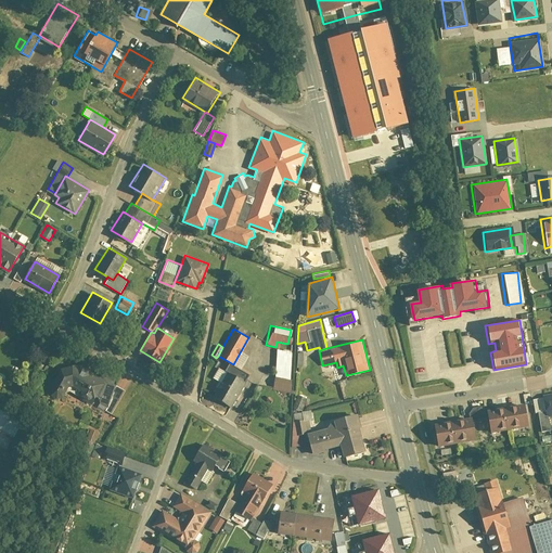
[(292,390),(293,351),(278,348),(273,388),(292,390)]
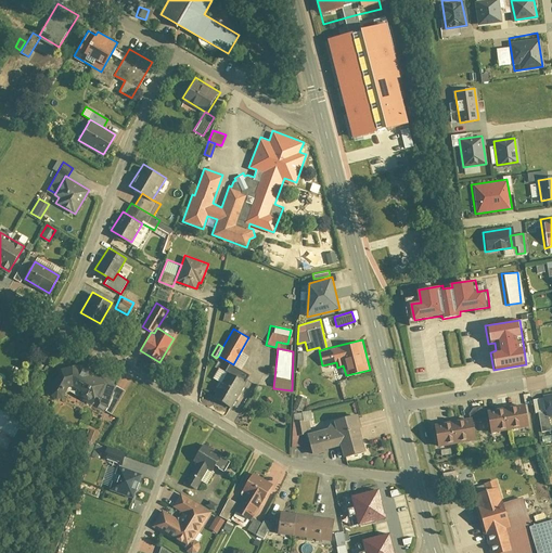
[(92,404),(104,382),(66,360),(50,390),(63,398),(69,385),(82,393),(79,397),(92,404)]
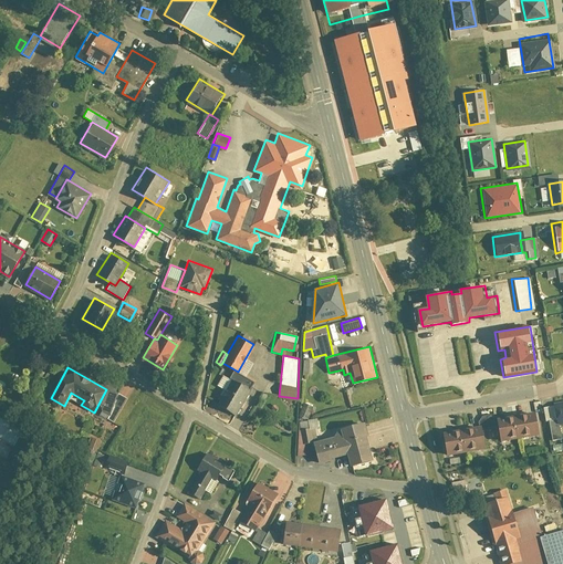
[(231,378),(250,389),(254,382),(238,372),(232,368),(228,376),(231,378)]
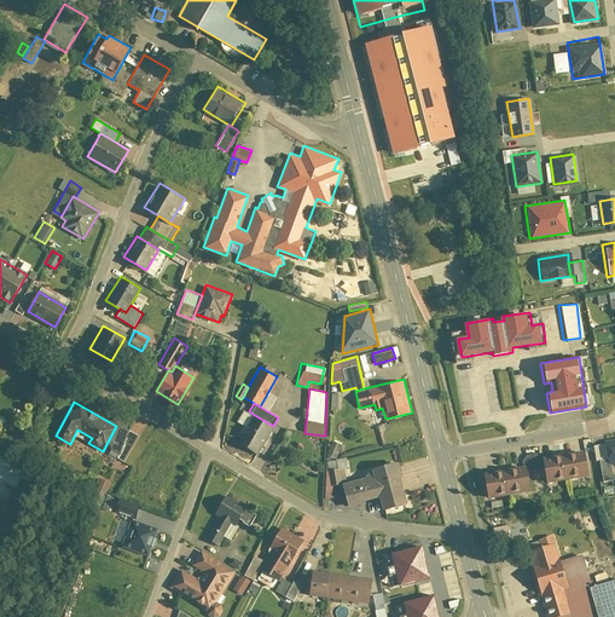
[(237,442),(257,454),(273,426),(253,414),(237,442)]
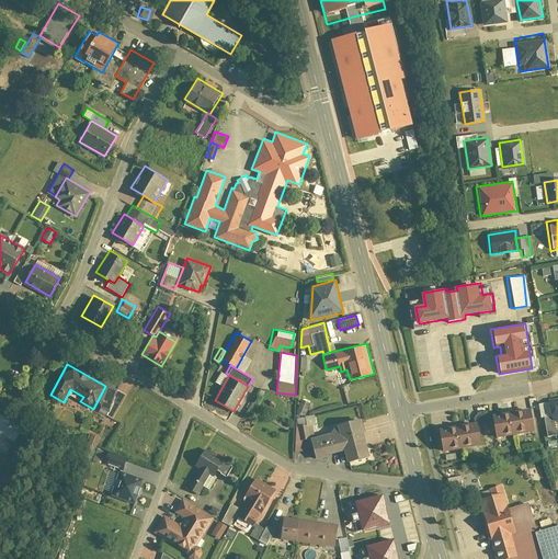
[(296,411),(305,414),(310,401),(302,397),(296,411)]
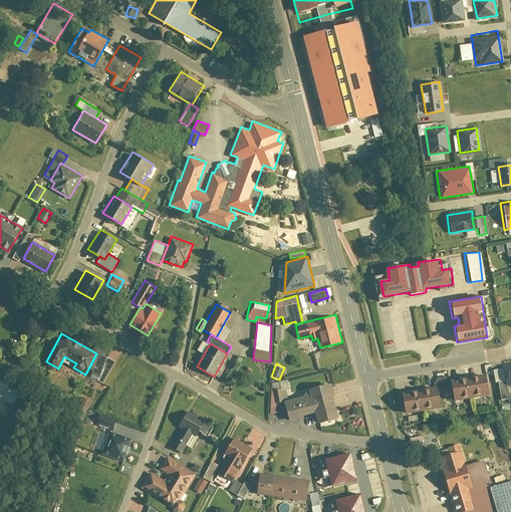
[(510,363),(502,366),(505,380),(505,385),(510,382),(510,363)]
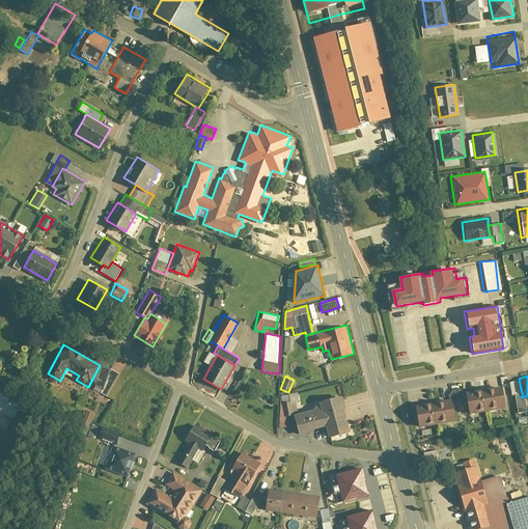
[(467,391),(470,413),(507,408),(504,386),(467,391)]
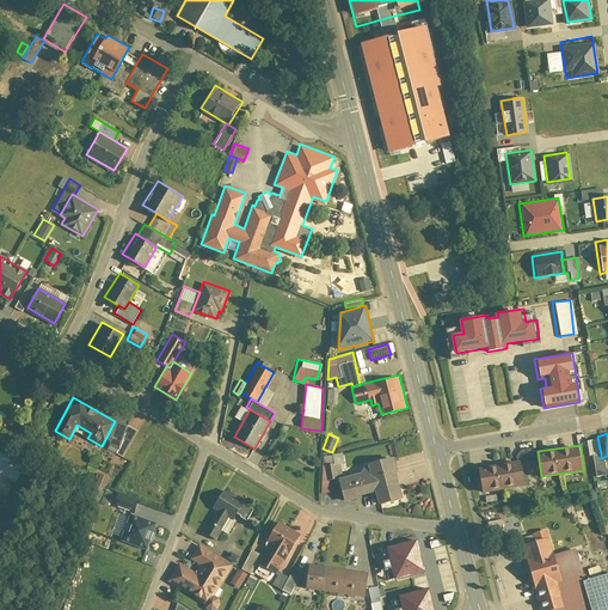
[(0,471),(16,479),(22,463),(10,457),(11,453),(0,447),(0,471)]
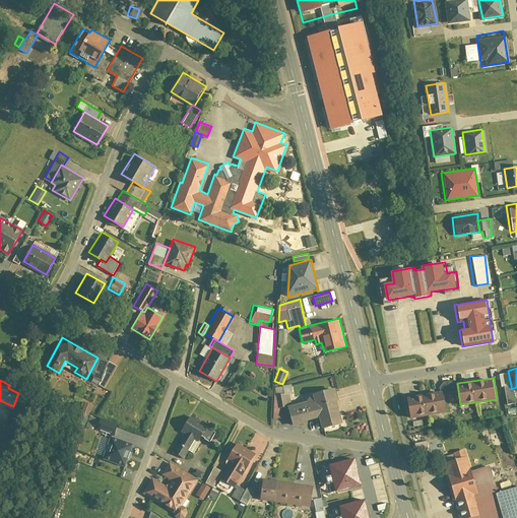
[(511,389),(511,385),(503,386),(507,404),(514,403),(511,389)]
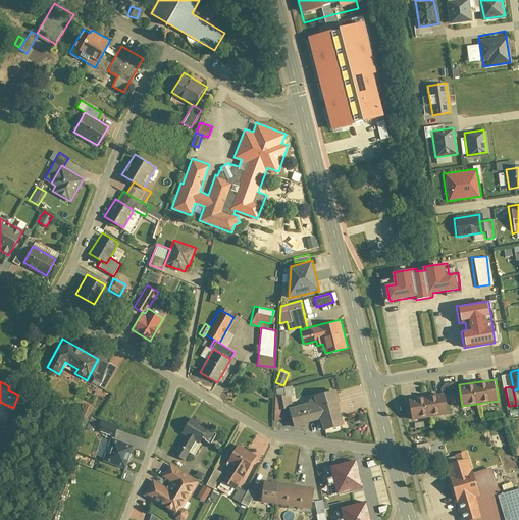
[(324,429),(345,424),(335,390),(315,395),(310,397),(307,403),(290,408),(295,425),(321,418),(324,429)]
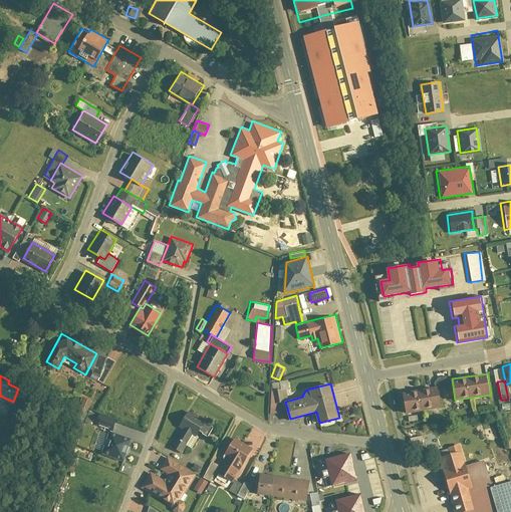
[(439,386),(403,393),(407,415),(443,408),(439,386)]
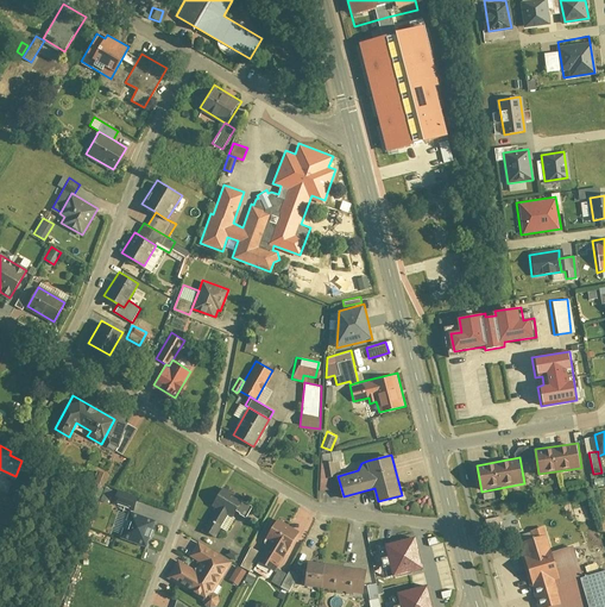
[(326,476),(336,475),(334,460),(323,462),(326,476)]
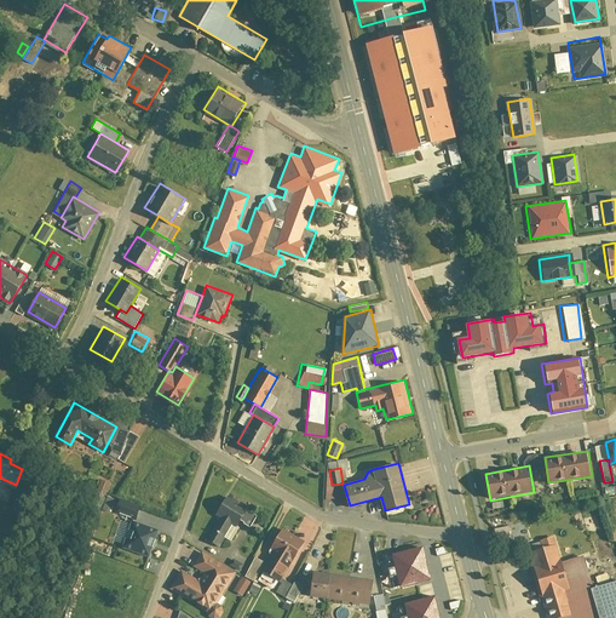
[(98,480),(95,492),(102,495),(107,484),(98,480)]
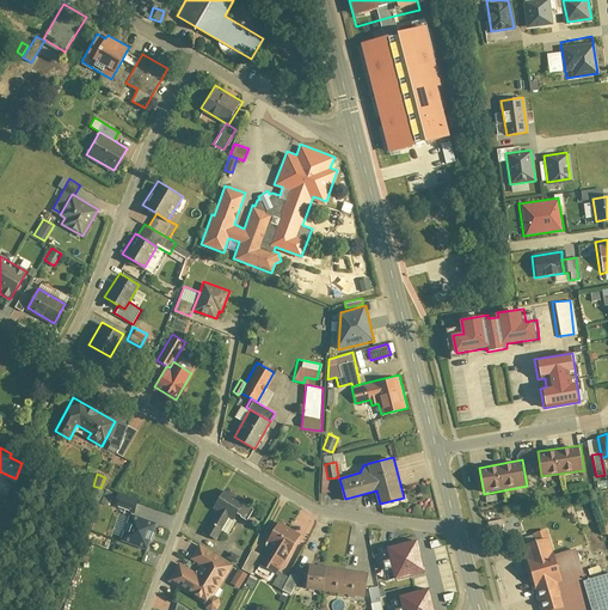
[(130,512),(134,498),(111,492),(108,506),(130,512)]
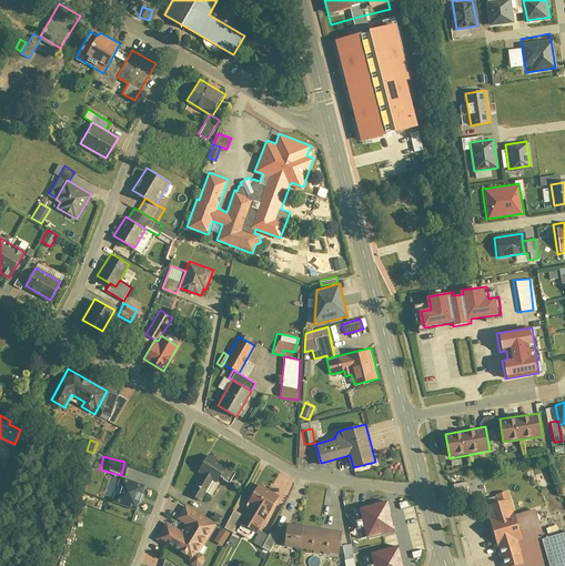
[(222,470),(203,461),(185,496),(197,502),(208,479),(215,484),(222,470)]
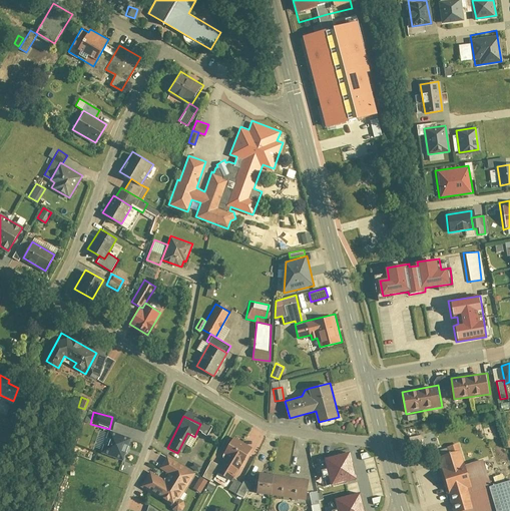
[(130,439),(109,431),(101,450),(123,458),(130,439)]
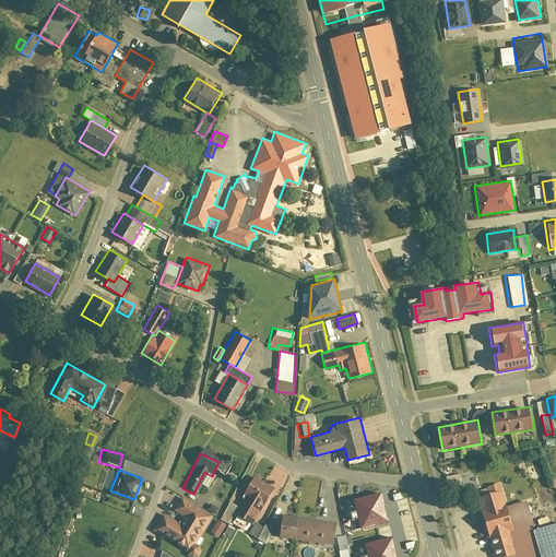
[(444,475),(444,486),(457,485),(457,474),(444,475)]
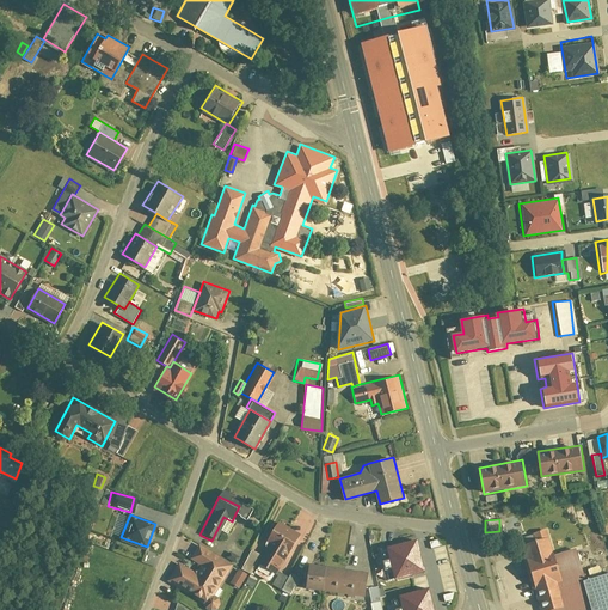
[(299,536),(276,522),(263,542),(265,544),(252,566),(272,578),(299,536)]
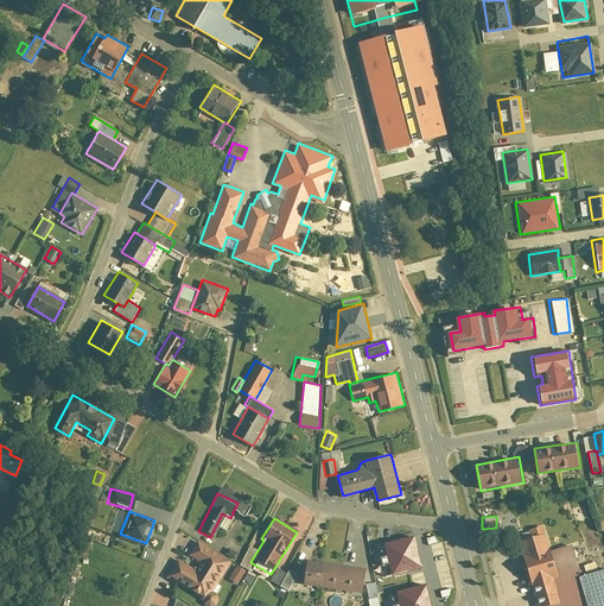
[(541,526),(512,536),(532,605),(603,605),(603,573),(603,570),(577,579),(566,543),(548,549),(541,526)]
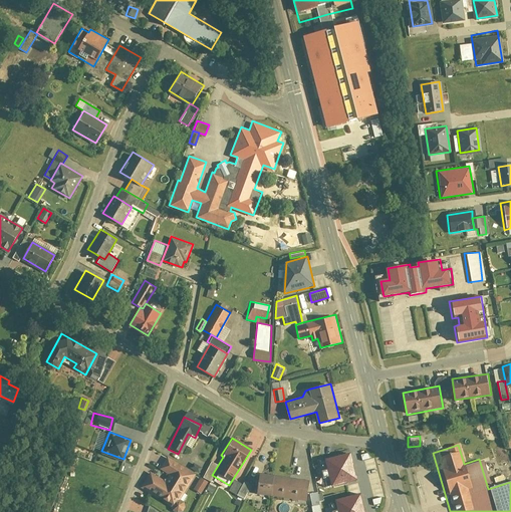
[(88,460),(90,456),(75,450),(73,454),(88,460)]
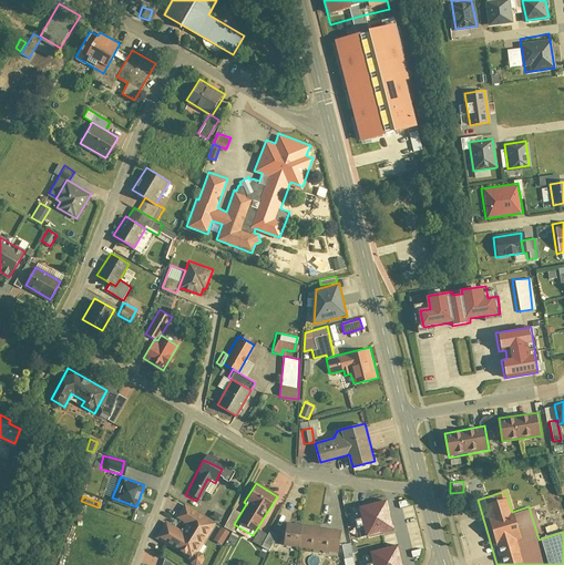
[(382,503),(349,510),(355,538),(388,531),(382,503)]
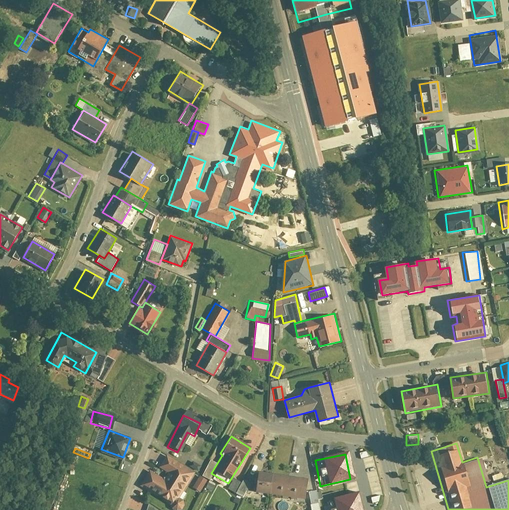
[(193,472),(164,455),(156,469),(165,474),(161,482),(146,473),(137,488),(168,506),(169,509),(180,509),(181,509),(181,505),(179,501),(177,499),(193,472)]
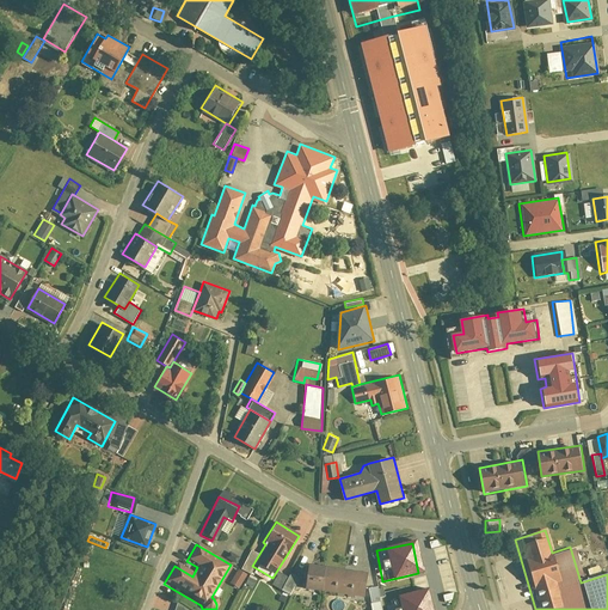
[(364,575),(306,567),(302,593),(361,602),(364,575)]
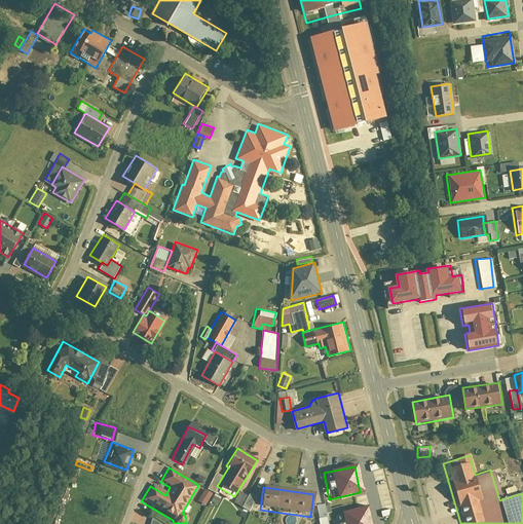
[(195,501),(203,504),(209,492),(201,489),(195,501)]
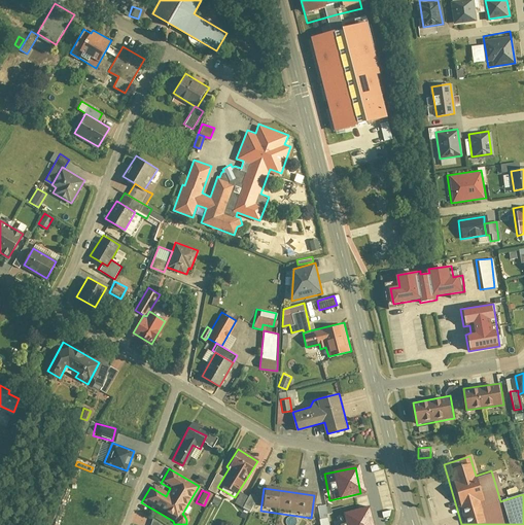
[(256,504),(258,496),(245,493),(241,509),(248,510),(249,503),(256,504)]
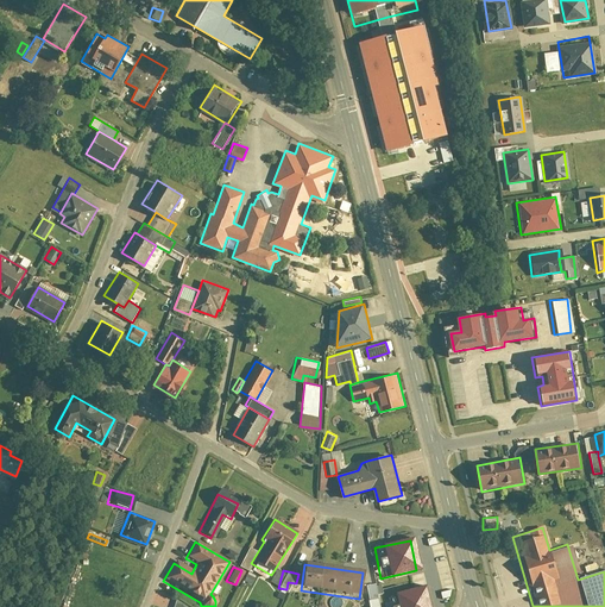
[(364,584),(366,606),(376,606),(373,583),(364,584)]
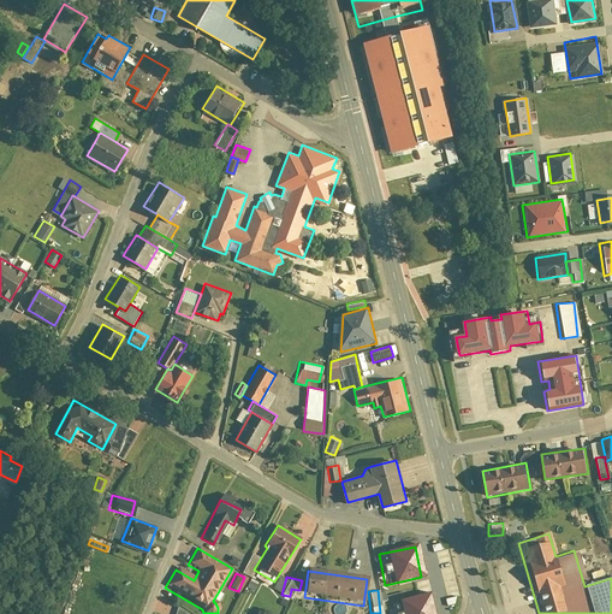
[(432,613),(428,597),(391,606),(392,613),(432,613)]
